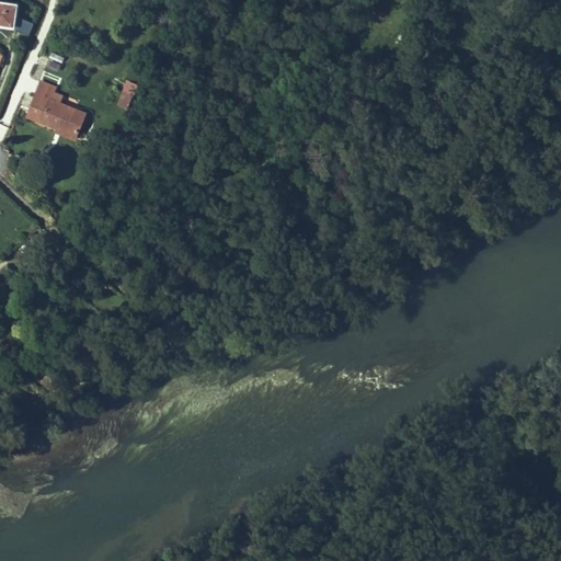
[(0,24),(4,25),(4,22),(14,24),(16,4),(0,1),(0,24)]
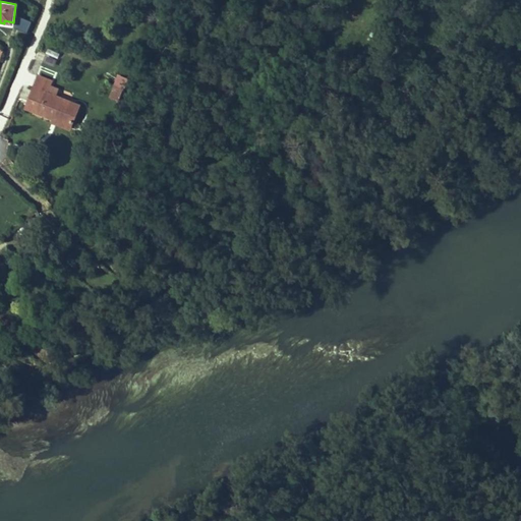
[(14,29),(27,34),(32,22),(19,17),(14,29)]
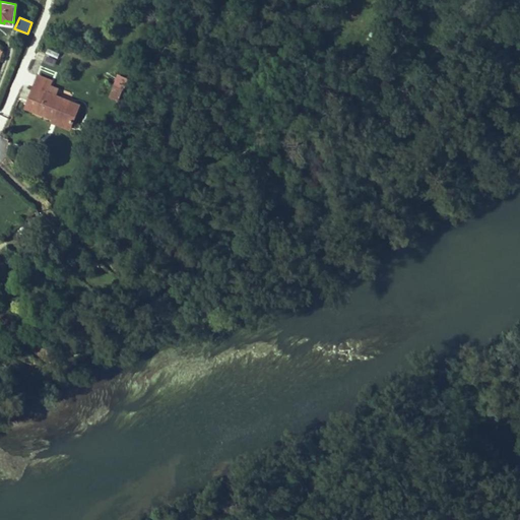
[(44,63),(56,66),(60,53),(49,49),(44,63)]
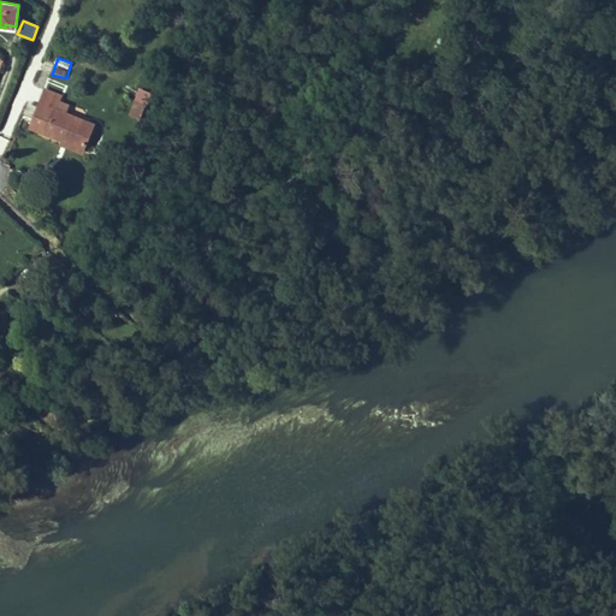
[(46,89),(31,124),(45,129),(43,132),(63,141),(84,149),(94,124),(55,110),(61,96),(46,89)]
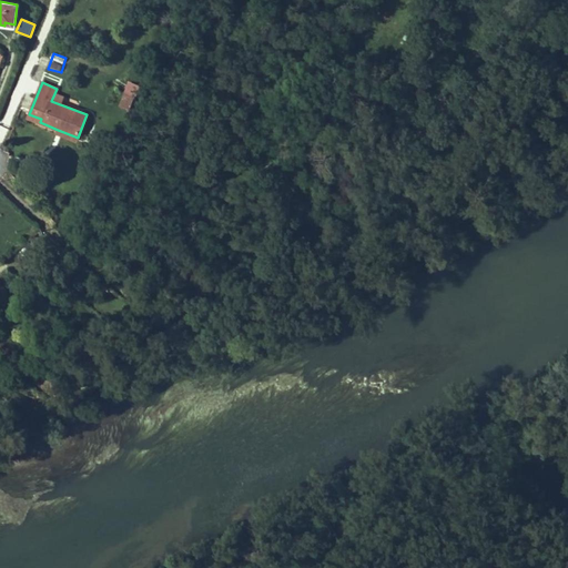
[(125,92),(120,107),(124,109),(127,101),(132,102),(135,95),(125,92)]
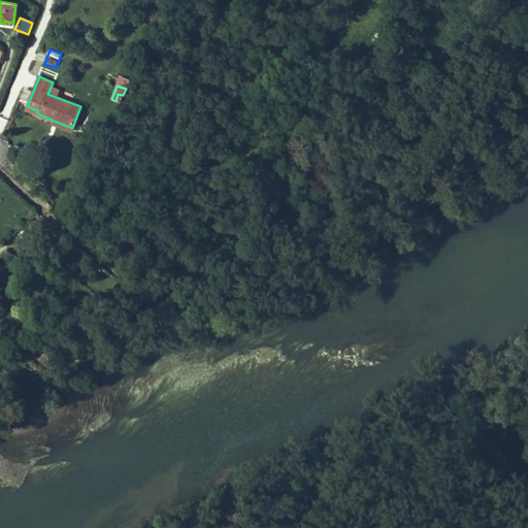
[(70,131),(72,128),(54,121),(53,124),(70,131)]
